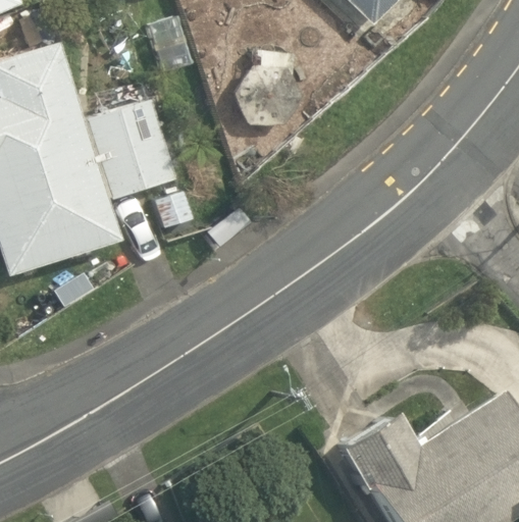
[(0,0),(0,13),(23,3),(21,0),(0,0)]
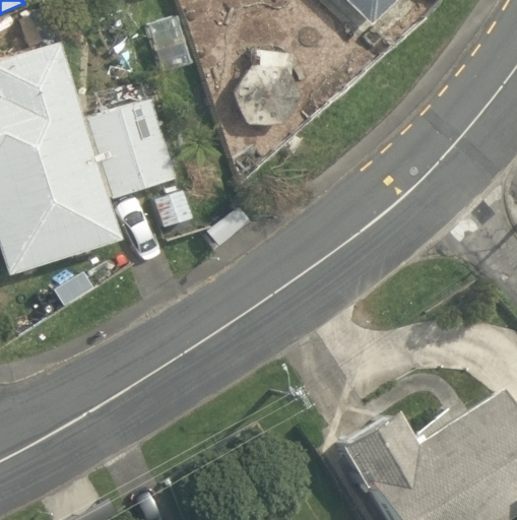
[(346,0),(374,26),(397,0),(346,0)]
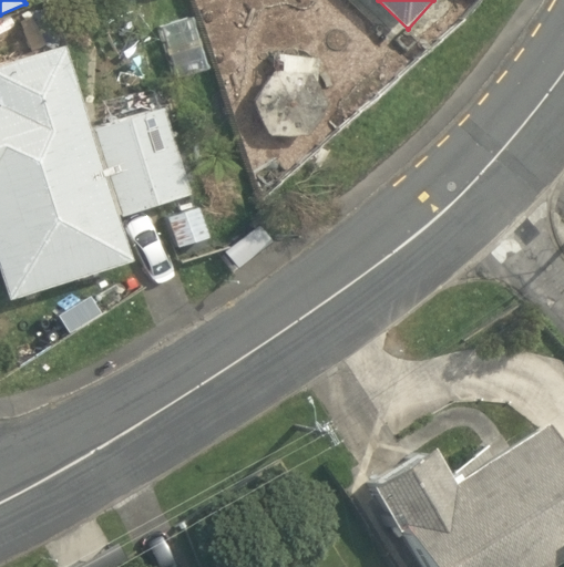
[(133,261),(64,45),(0,63),(0,267),(10,300),(133,261)]
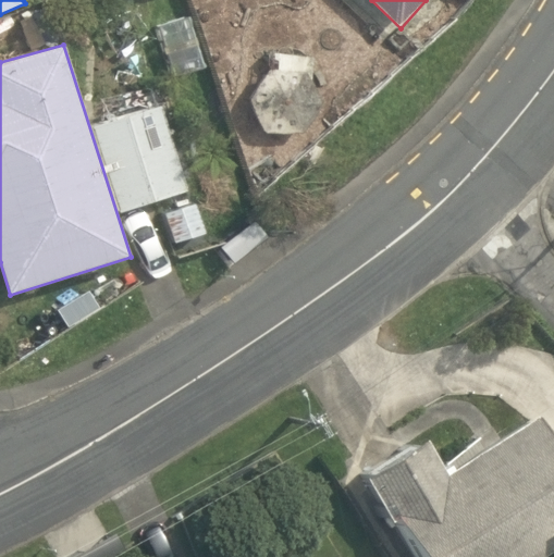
[(161,106),(94,128),(122,214),(189,192),(161,106)]
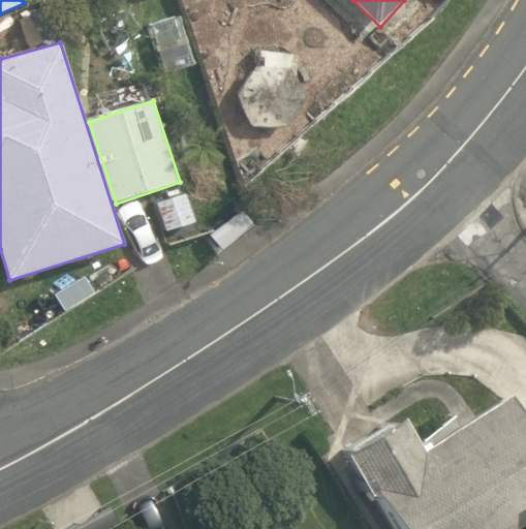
[(405,412),(347,448),(373,493),(377,490),(402,528),(514,528),(525,522),(525,412),(512,391),(426,446),(405,412)]
